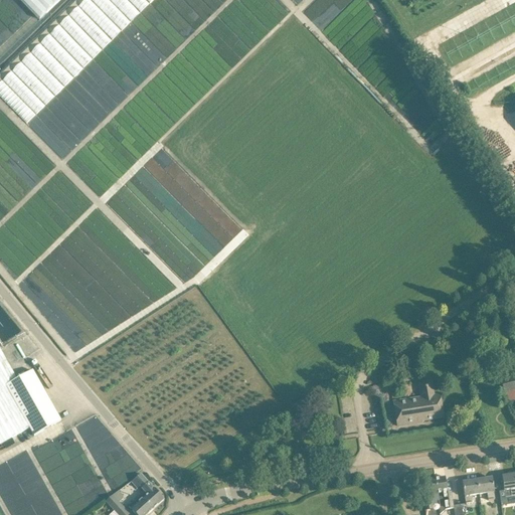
[(20,0),(39,19),(59,0),(20,0)]
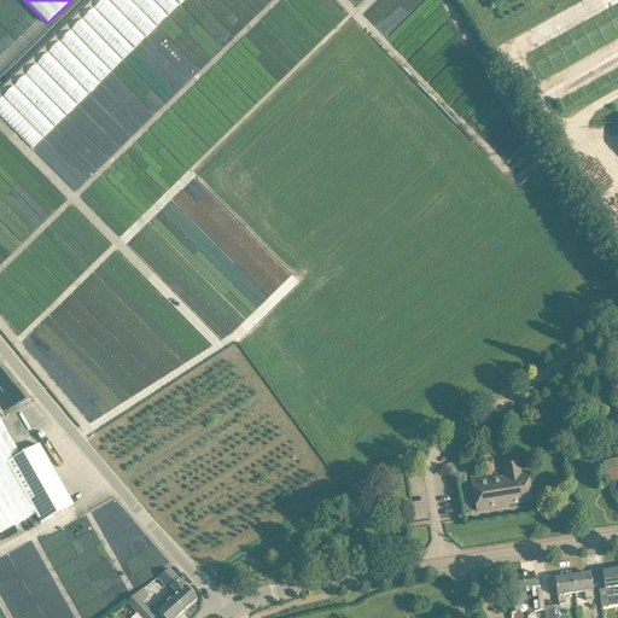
[(100,0),(45,56),(128,138),(266,0),(100,0)]
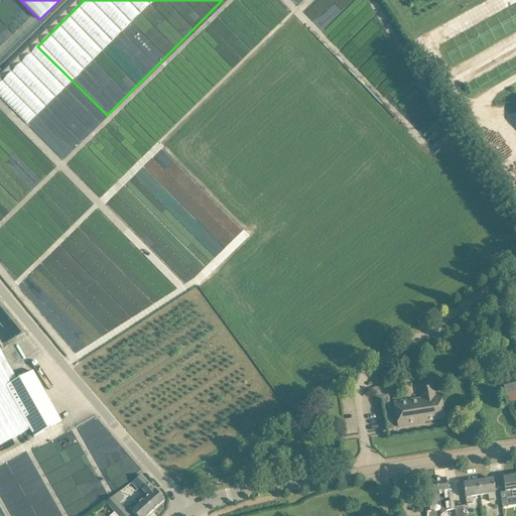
[(0,444),(29,428),(33,437),(60,422),(32,372),(17,381),(0,350),(0,444)]
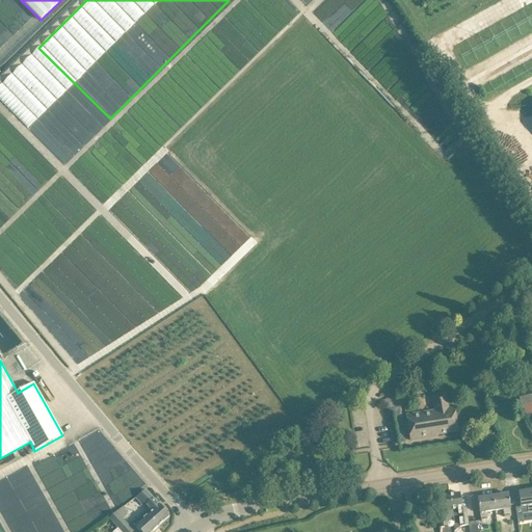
[(531,388),(516,393),(520,406),(521,405),(524,417),(531,415),(531,388)]
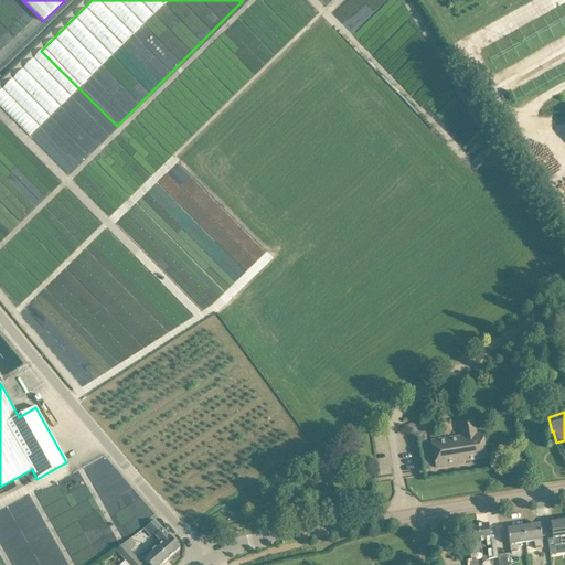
[(433,441),(435,458),(436,468),(462,465),(462,462),(486,459),(482,434),(476,435),(473,419),(460,422),(462,437),(433,441)]
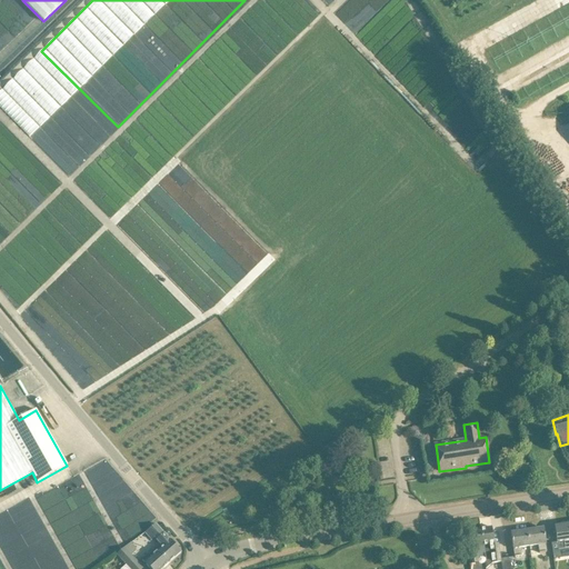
[(159,545),(156,548),(170,562),(181,552),(157,525),(156,525),(146,532),(152,540),(155,539),(156,540),(159,545)]
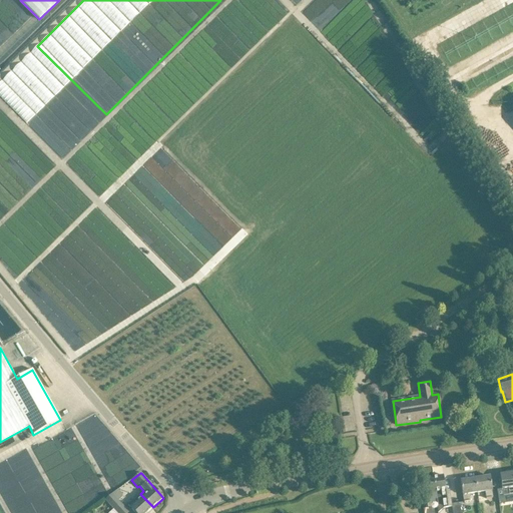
[(512,473),(500,475),(502,489),(503,497),(509,496),(512,495),(512,473)]
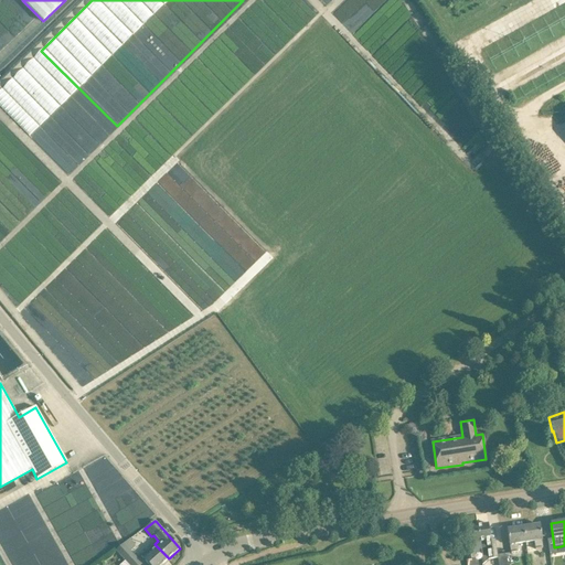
[(488,524),(476,525),(481,557),(481,564),(482,564),(488,561),(497,558),(494,541),(490,541),(488,524)]
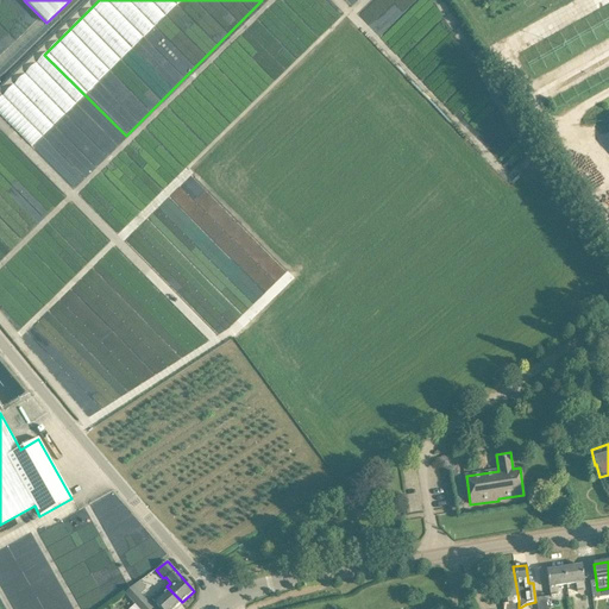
[(519,601),(513,566),(502,567),(504,586),(500,586),(502,608),(514,608),(514,602),(512,603),(512,601),(519,601)]
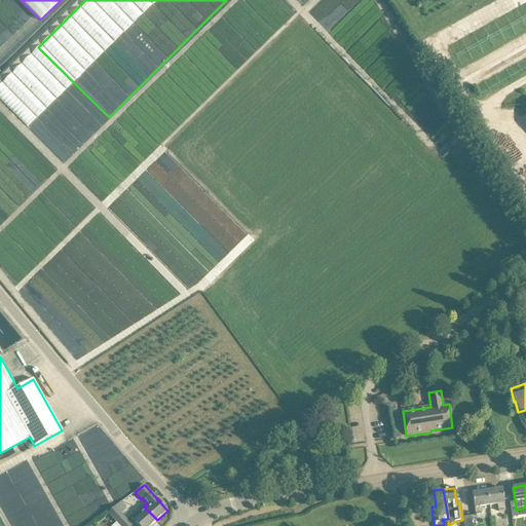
[(502,489),(487,491),(489,505),(497,504),(498,512),(505,511),(504,503),(503,499),(502,489)]
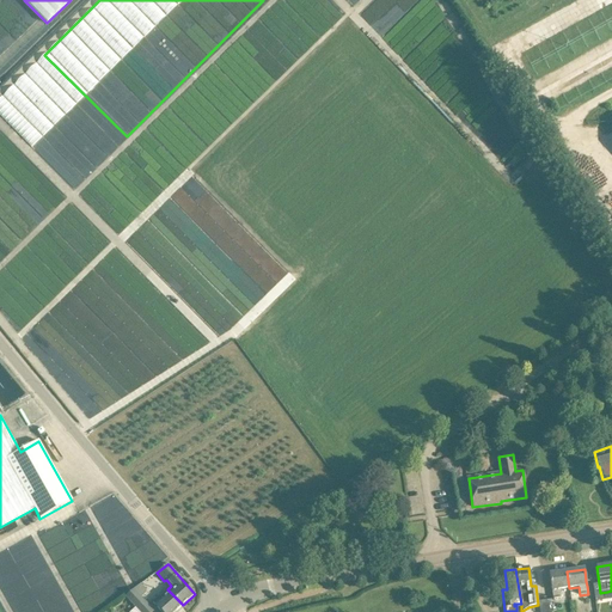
[(569,588),(567,571),(549,574),(551,591),(552,591),(554,599),(561,598),(560,589),(569,588)]
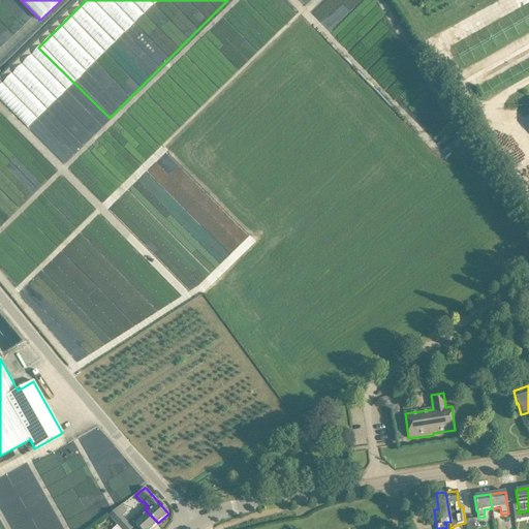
[(116,509),(109,516),(118,525),(119,527),(121,528),(131,528),(132,528),(125,521),(122,517),(116,509)]
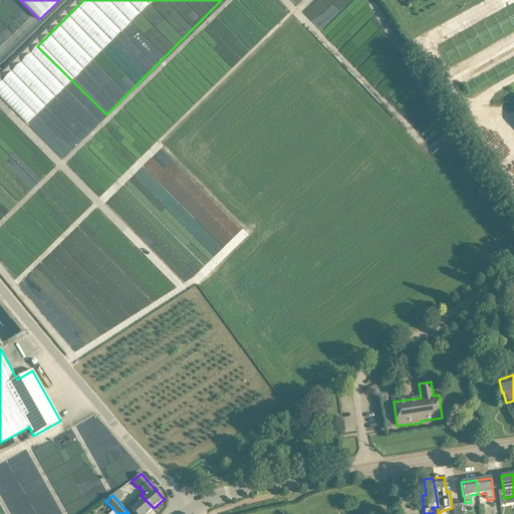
[(147,513),(154,508),(141,495),(129,506),(131,508),(135,513),(147,513)]
